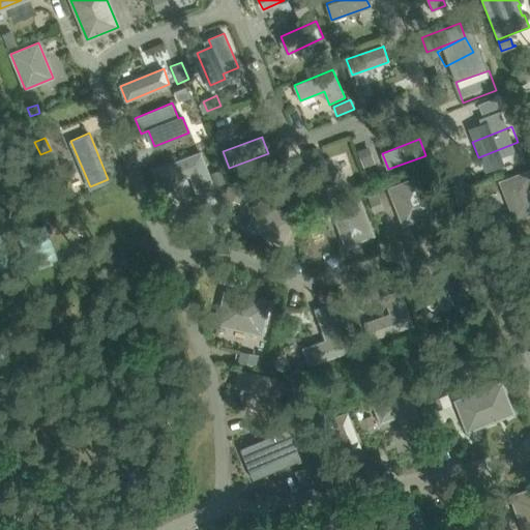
[(215,190),(201,152),(153,171),(160,187),(190,175),(199,198),(215,190)]
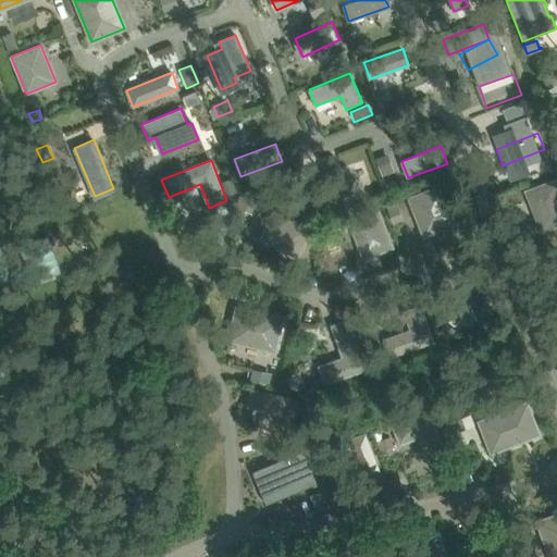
[(232,177),(222,182),(227,196),(237,192),(232,177)]
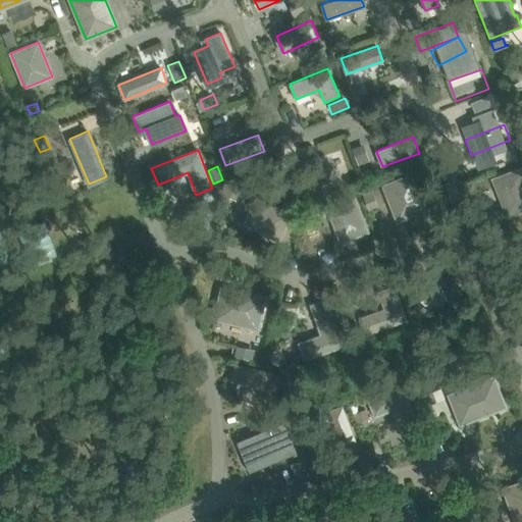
[(337,183),(332,167),(285,181),(291,197),(337,183)]
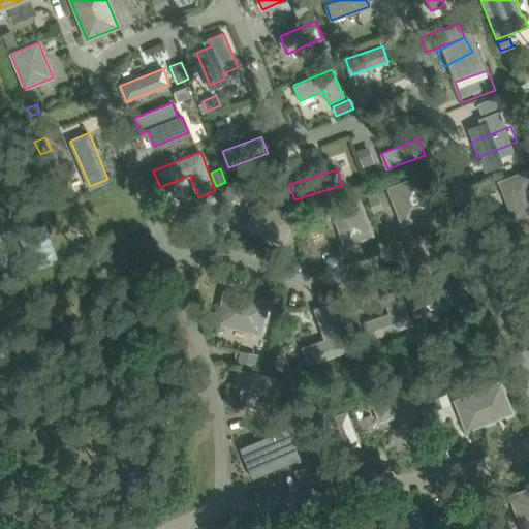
[(515,220),(528,214),(528,175),(527,170),(499,182),(515,220)]
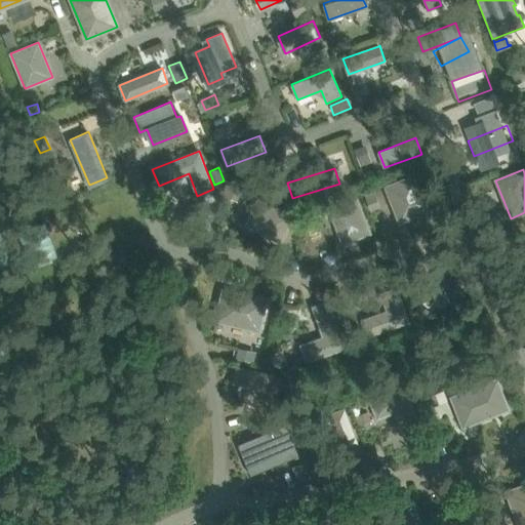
[(399,224),(430,211),(415,174),(385,187),(399,224)]
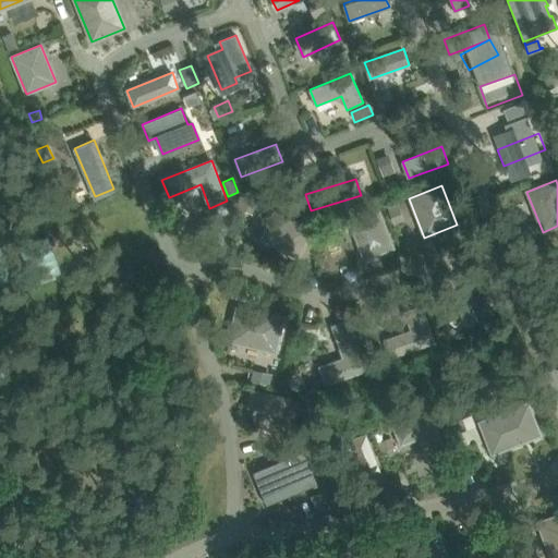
[(240,195),(234,206),(252,214),(257,203),(240,195)]
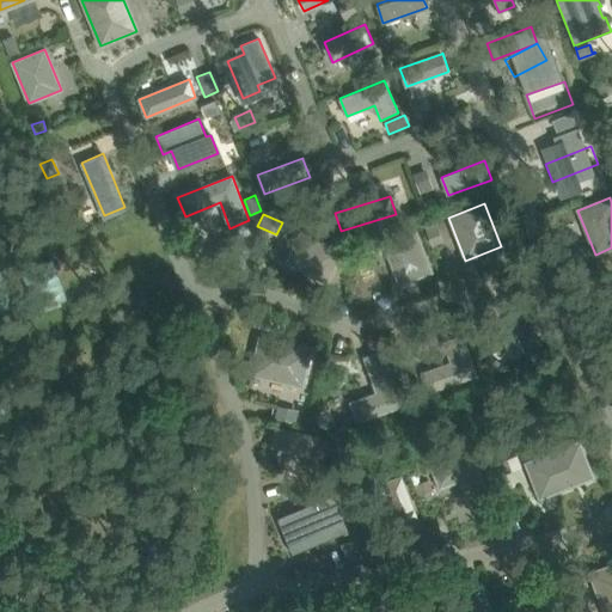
[(436,221),(424,226),(432,246),(444,242),(436,221)]
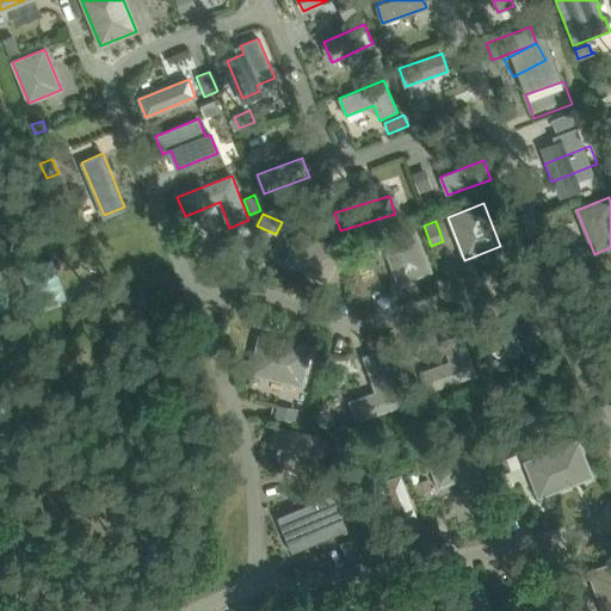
[(431,271),(414,230),(383,242),(399,283),(431,271)]
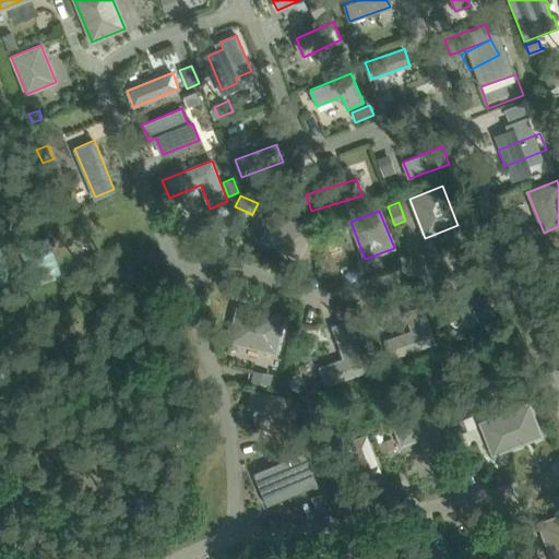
[(299,258),(312,229),(274,212),(261,240),(299,258)]
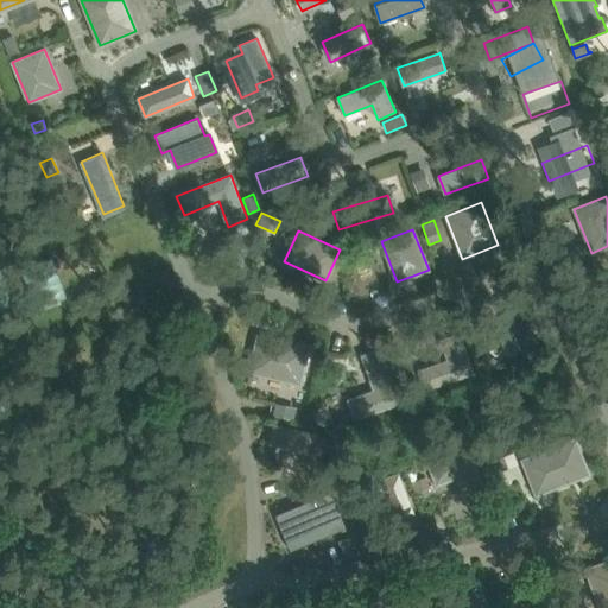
[(362,249),(350,254),(355,267),(367,263),(362,249)]
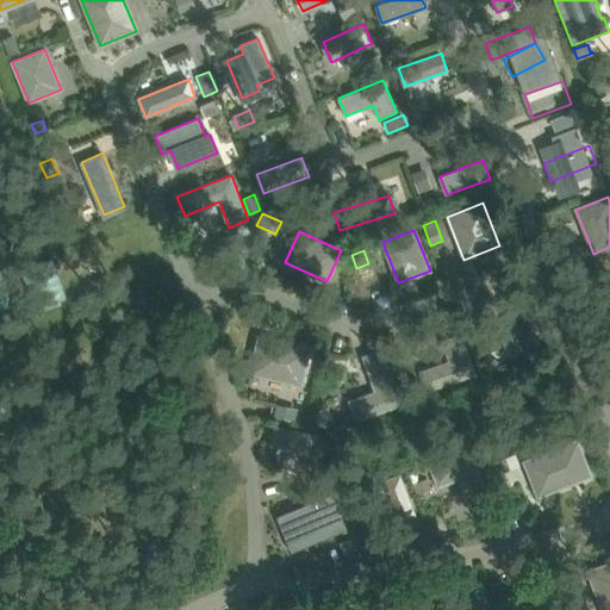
[(604,318),(609,315),(609,296),(597,302),(604,318)]
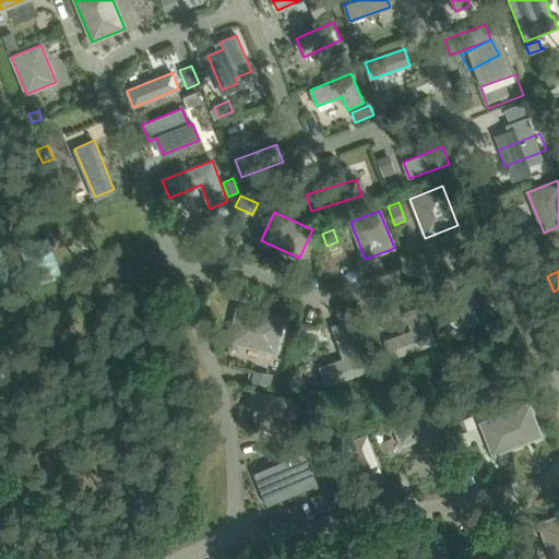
[(406,313),(413,332),(385,341),(391,358),(435,343),(423,307),(406,313)]
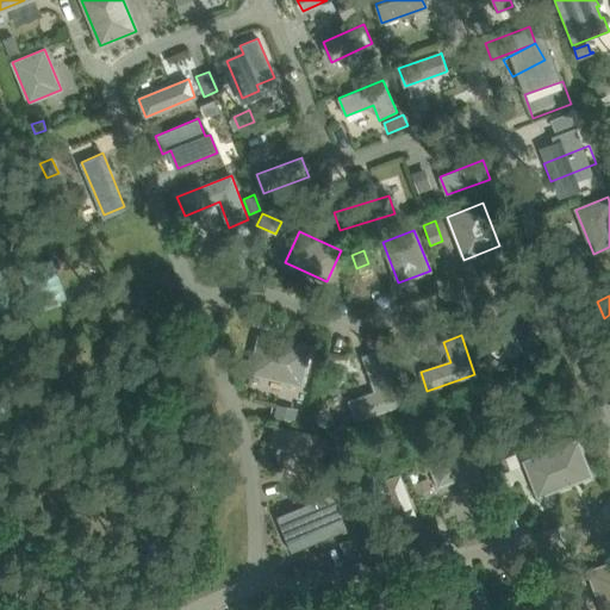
[(302,385),(310,348),(259,336),(250,373),(302,385)]
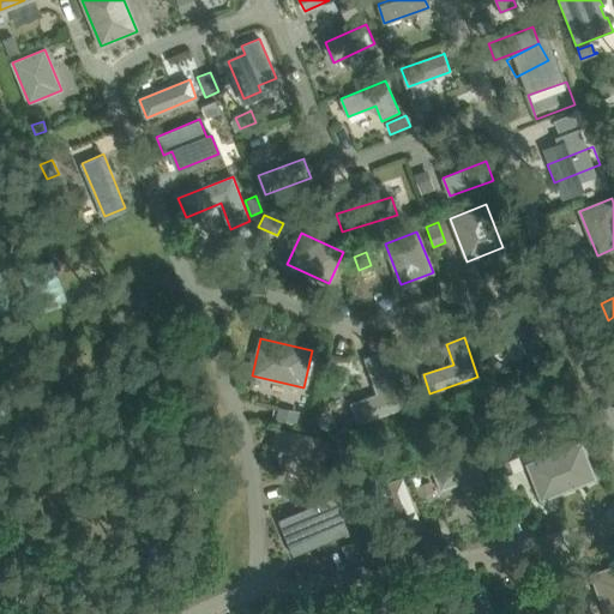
[(366,359),(378,395),(351,403),(359,422),(404,407),(385,353),(366,359)]
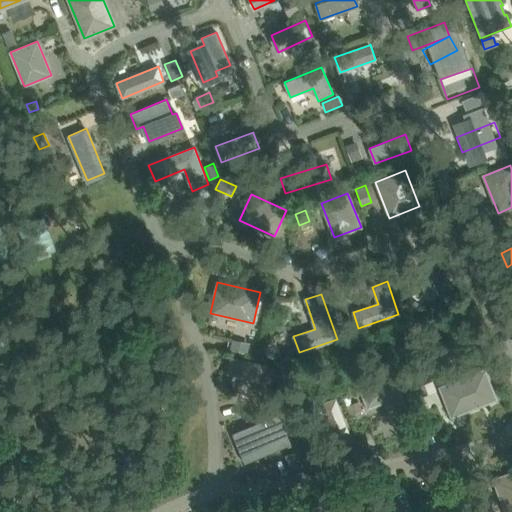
[(276,341),(265,345),(270,359),(281,355),(276,341)]
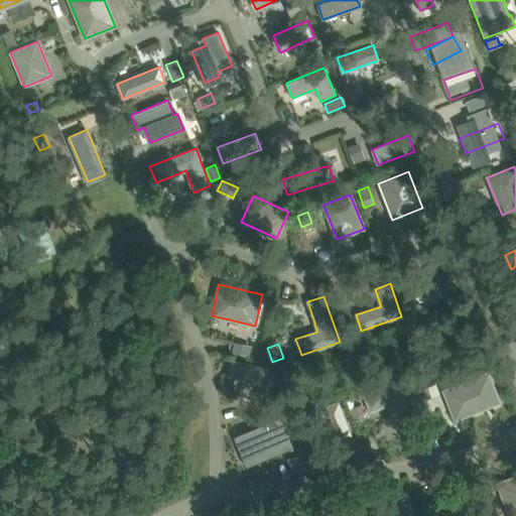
[(233,345),(231,354),(247,357),(249,349),(233,345)]
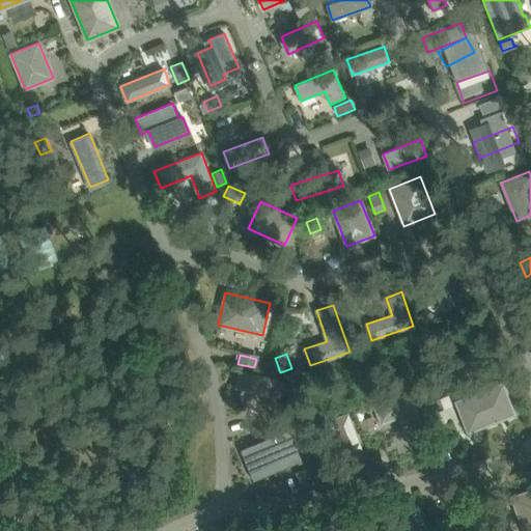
[(281,397),(284,381),(240,371),(236,387),(281,397)]
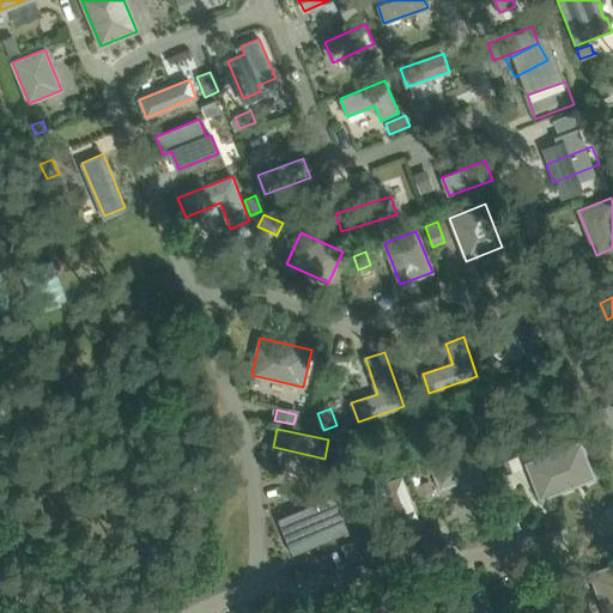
[(528,460),(541,496),(595,475),(581,438),(528,460)]
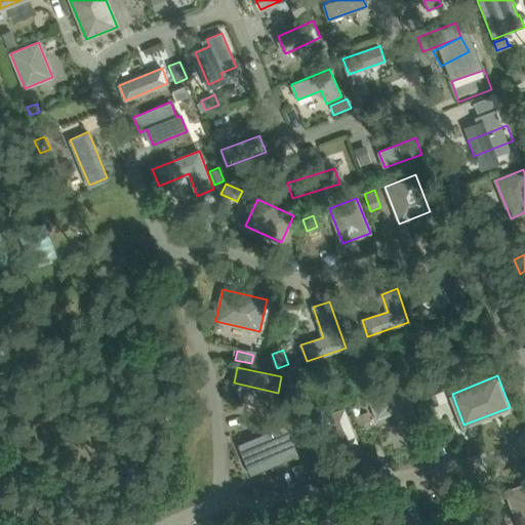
[(404,389),(370,402),(377,418),(395,411),(406,441),(422,435),(404,389)]
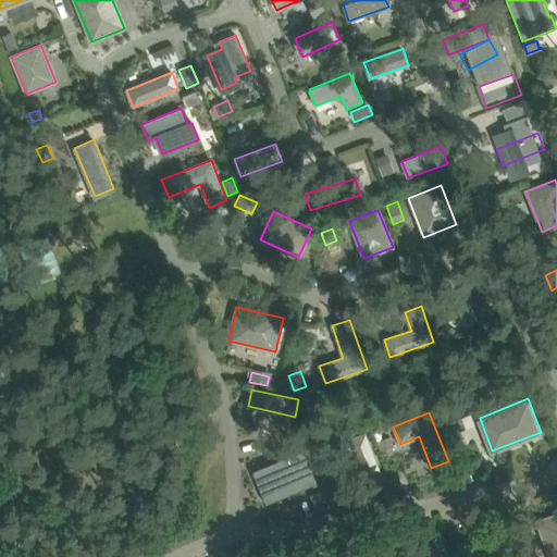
[(469,415),(452,421),(456,431),(473,424),(469,415)]
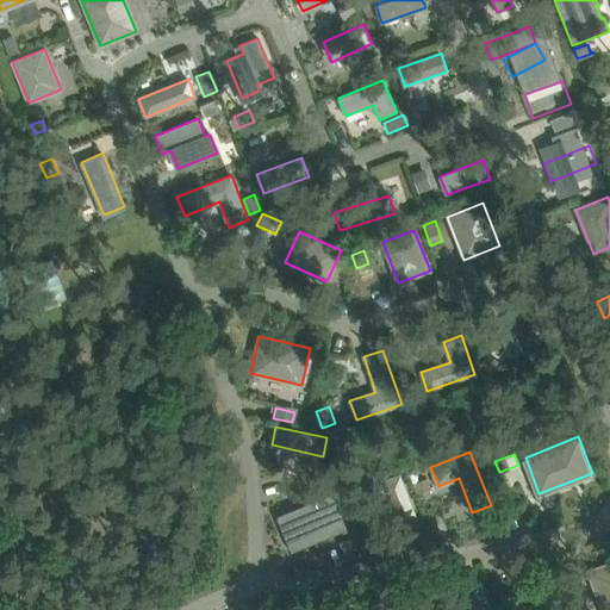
[(403,478),(384,484),(402,535),(421,529),(403,478)]
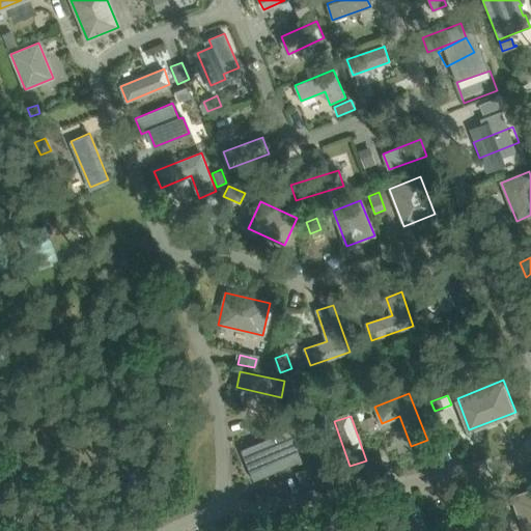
[(372,416),(359,421),(363,430),(375,425),(372,416)]
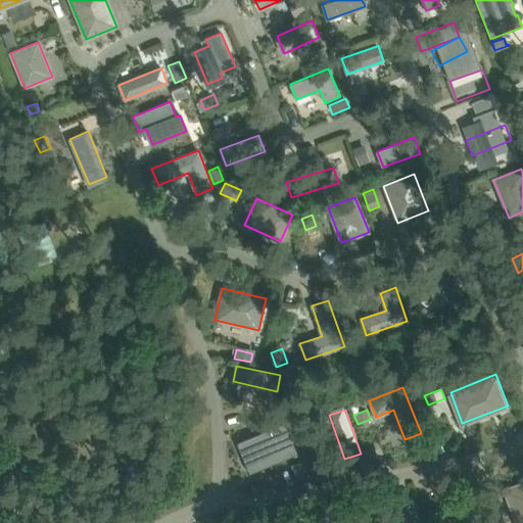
[(285,423),(237,442),(244,459),(269,448),(275,463),(276,463),(275,460),(281,458),(282,460),(298,454),(285,423)]
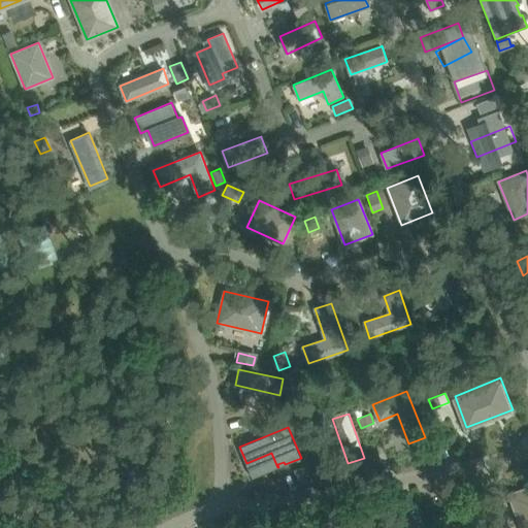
[(306,427),(300,439),(311,444),(317,432),(306,427)]
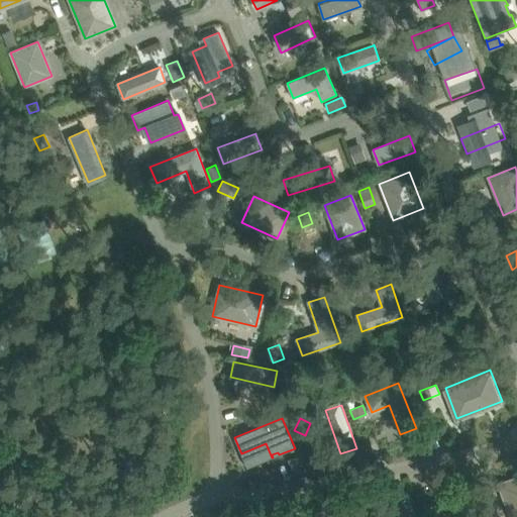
[(297,455),(287,459),(288,459),(290,459),(294,470),(301,467),(302,469),(303,469),(297,455)]
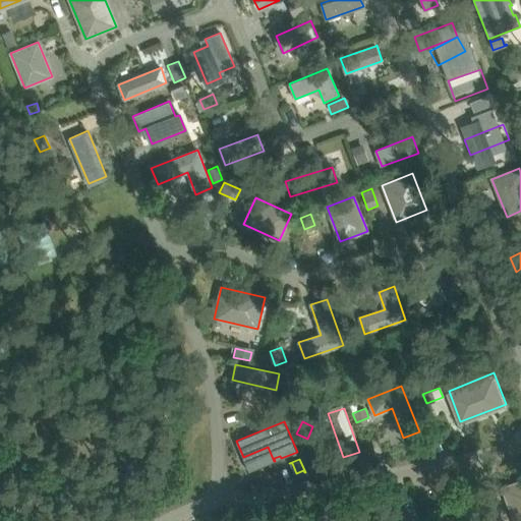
[(520,520),(520,479),(502,487),(514,520),(520,520)]
